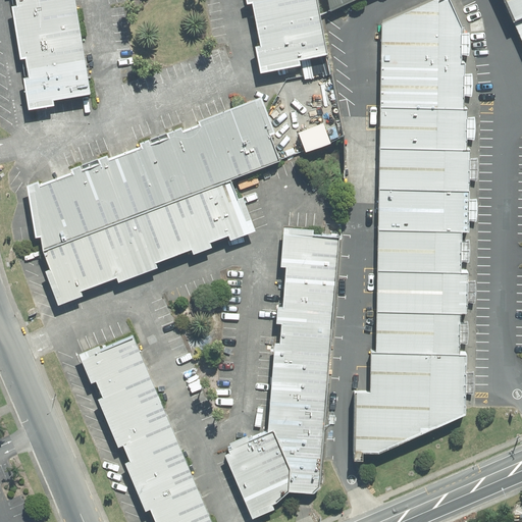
[(54,101),(91,95),(74,0),(12,0),(13,5),(11,6),(20,60),(22,59),(24,77),(23,79),(29,110),(54,106),(54,101)]
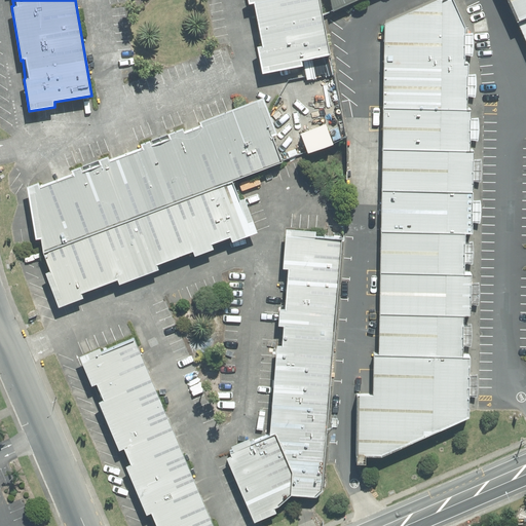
[(258,47),(263,74),(303,66),(302,62),(331,55),(325,24),(320,0),(248,0),(249,4),(254,3),(263,46),(258,47)]
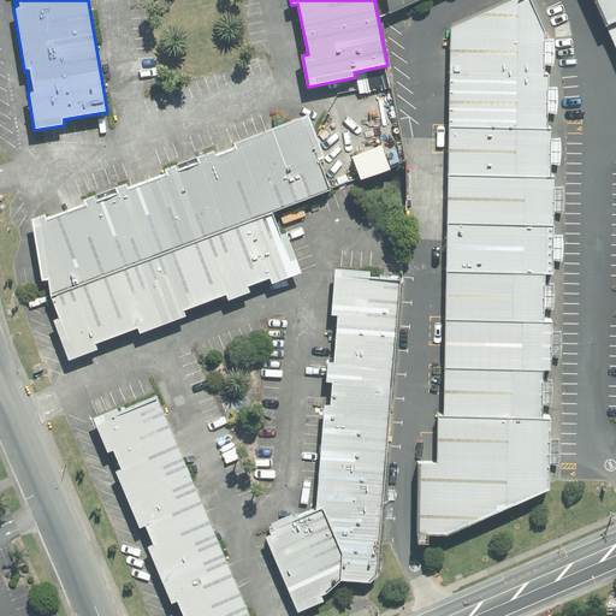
[(389,0),(394,24),(444,0),(389,0)]
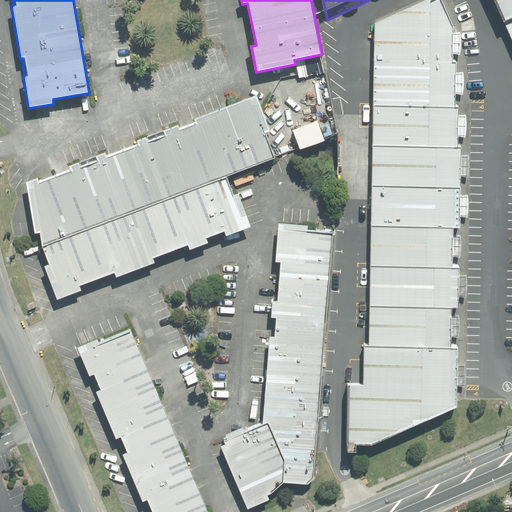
[(511,0),(497,0),(511,33),(511,0)]
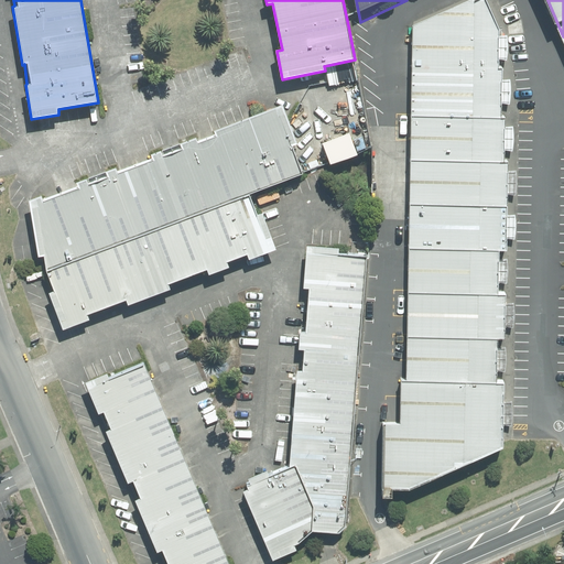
[(387,423),(384,496),(407,496),(503,452),(508,387),(498,386),(498,343),(507,344),(508,302),(499,302),(500,253),(507,253),(512,122),(505,122),(508,34),(486,4),(418,30),(409,382),(400,382),(398,423),(387,423)]
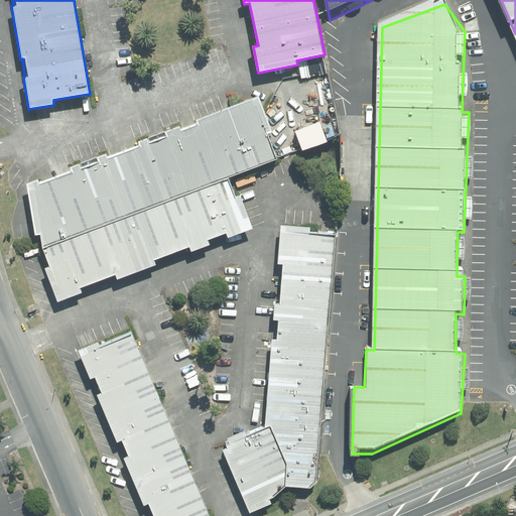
[(272,133),(258,96),(196,120),(198,125),(181,132),(179,126),(138,141),(140,147),(109,159),(106,153),(71,167),(73,172),(39,185),(37,179),(26,183),(35,236),(40,235),(42,249),(228,177),(276,159),(268,134),(272,133)]
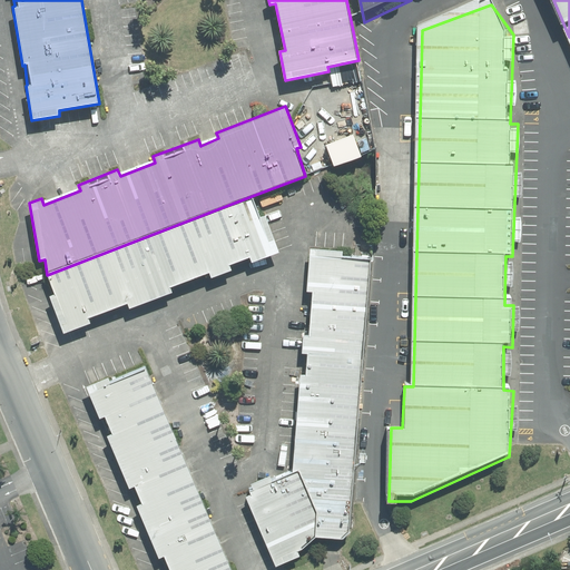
[(49,296),(64,334),(91,324),(89,318),(127,304),(129,310),(173,293),(170,288),(209,273),(212,278),(232,271),(229,265),(251,257),(252,263),(279,253),(266,215),(259,217),(252,196),(47,275),(55,294),(49,296)]
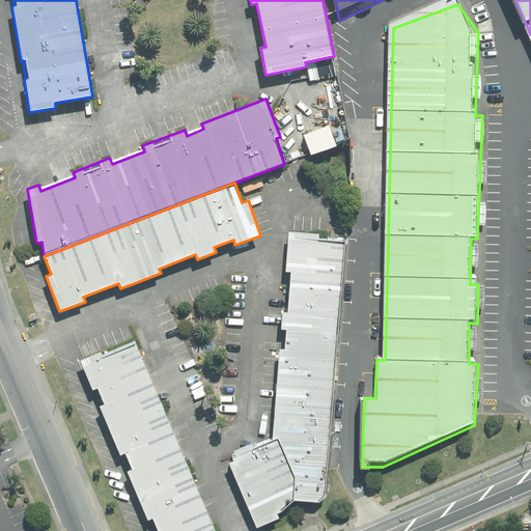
[(319,503),(327,496),(345,240),(319,238),(319,234),(288,231),(285,272),(291,273),(287,313),(282,312),(281,330),(286,330),(284,350),(279,350),(273,437),(252,445),(251,444),(233,451),(234,453),(231,454),(232,458),(233,460),(228,463),(256,529),(279,519),(278,514),(281,512),(295,501),(319,503)]
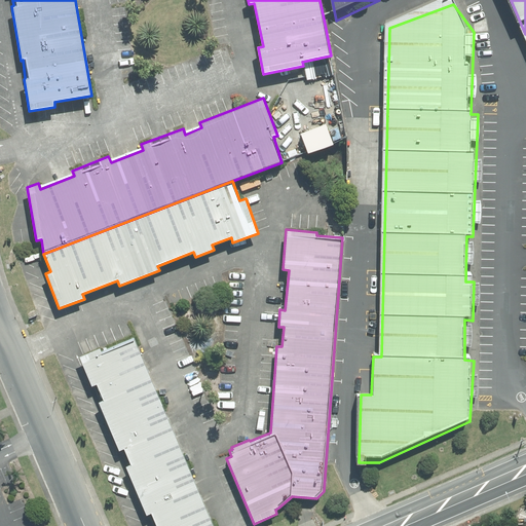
[(213,525),(134,337),(102,351),(101,348),(79,358),(91,387),(97,384),(103,401),(99,403),(119,452),(124,449),(130,465),(126,467),(147,516),(151,514),(156,525),(213,525)]
